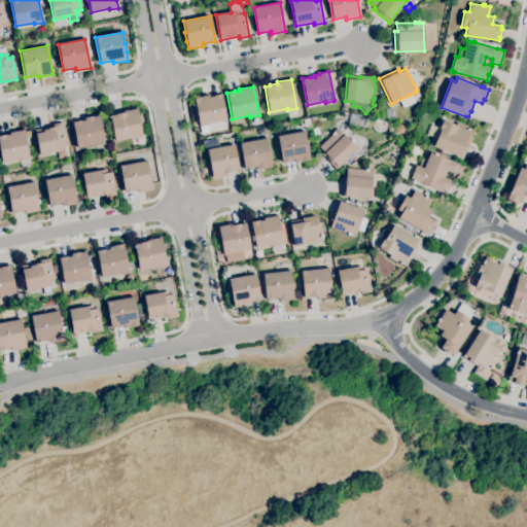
[(202,134),(200,127),(194,97),(209,94),(209,97),(213,96),(221,94),(226,119),(208,124),(209,125),(208,125),(209,133),(202,134)]
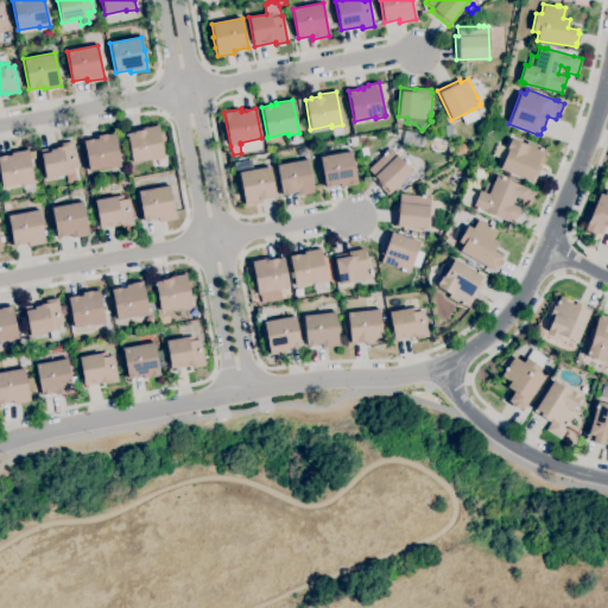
[(386,126),(385,119),(392,116),(394,125),(386,126)]
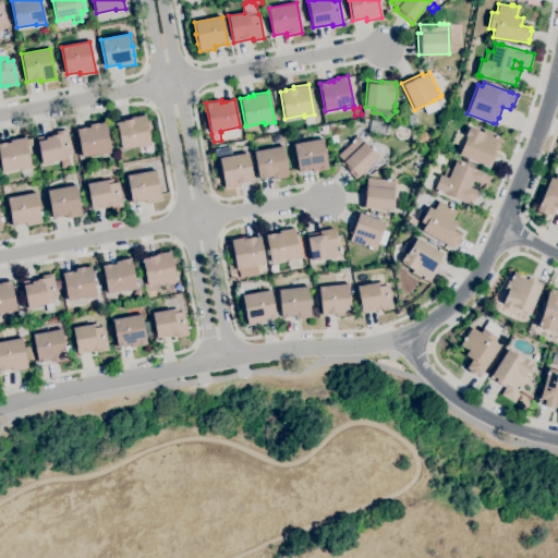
[(121,149),(117,122),(122,121),(130,119),(130,118),(145,114),(146,123),(147,123),(149,132),(148,132),(150,145),(141,147),(141,146),(121,149)]
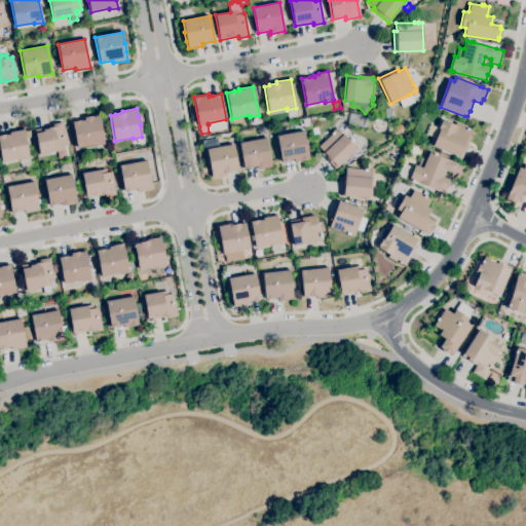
[(366,128),(347,125),(349,113),(369,117),(366,128)]
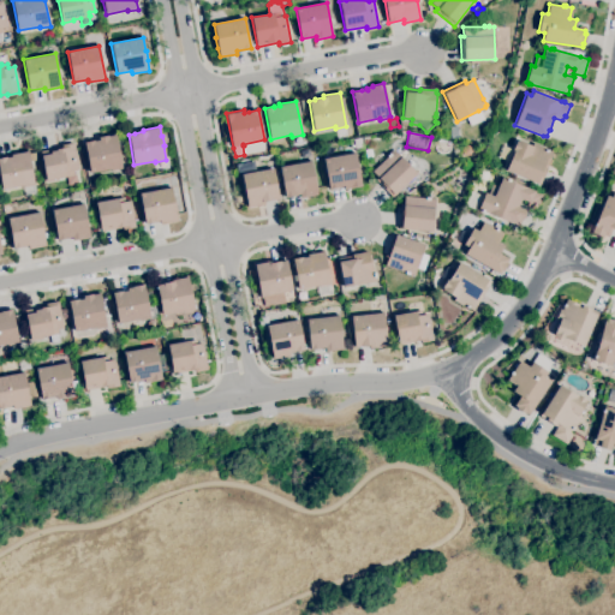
[(90,173),(84,143),(94,141),(99,141),(99,137),(108,136),(115,135),(121,168),(112,171),(111,169),(90,173)]
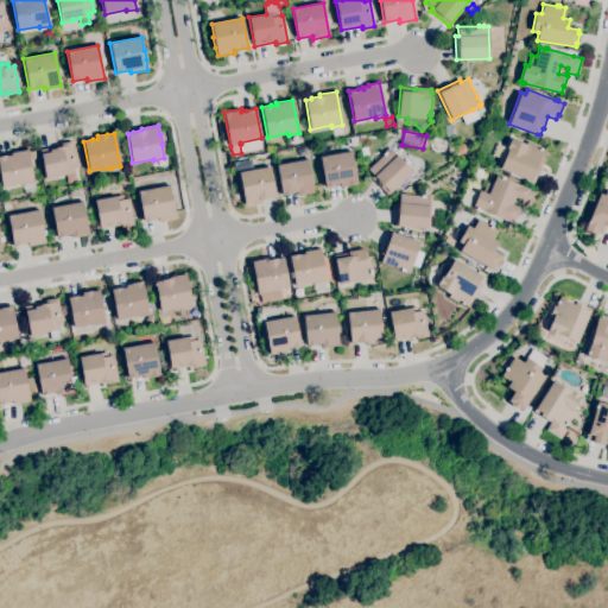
[(533,183),(500,169),(504,159),(493,154),(498,144),(507,147),(511,139),(512,139),(527,145),(529,141),(537,145),(537,146),(539,147),(542,149),(545,151),(540,163),(542,163),(533,183)]
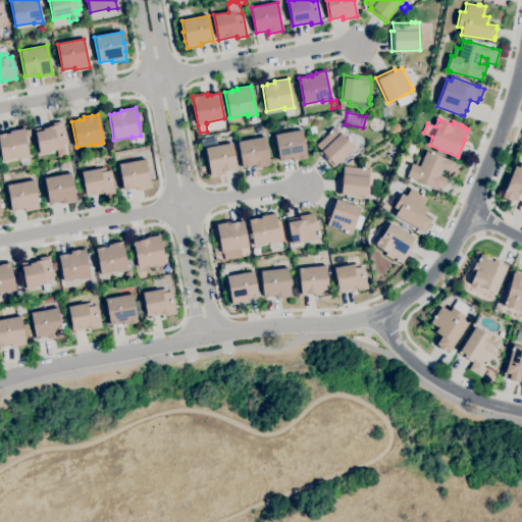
[(40,154),(35,128),(51,124),(51,123),(62,121),(67,144),(62,145),(62,149),(49,151),(49,153),(40,154)]
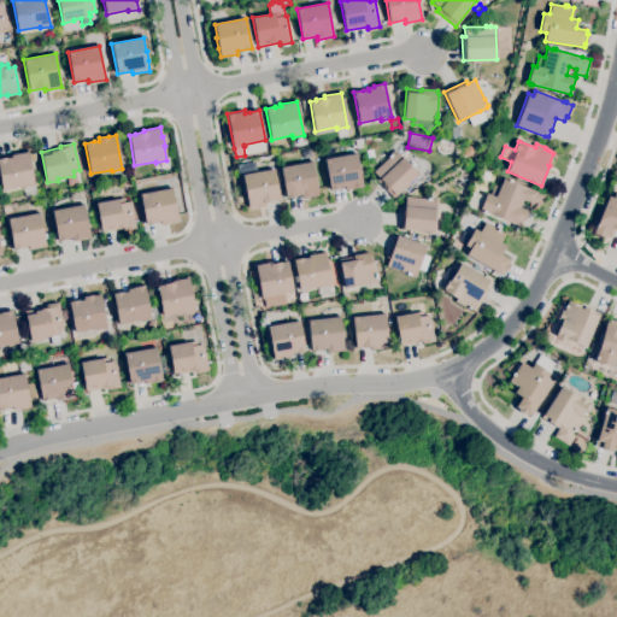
[(468,157),(464,154),(463,150),(465,147),(469,146),(472,148),(474,152),(471,156),(468,157)]
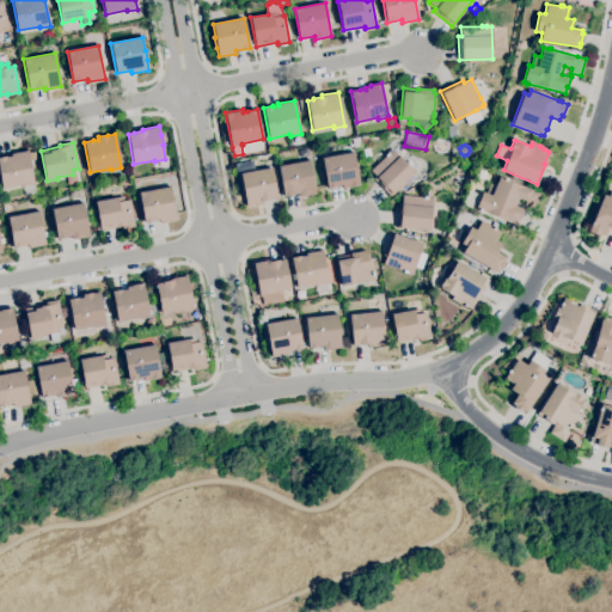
[(390,196),(373,179),(375,177),(371,170),(386,155),(385,155),(387,153),(387,152),(390,150),(391,151),(392,150),(415,173),(390,196)]
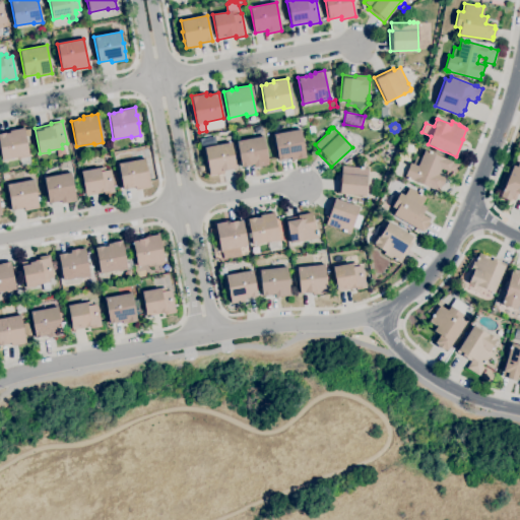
[(21,166),(19,156),(2,160),(0,149),(0,133),(5,133),(9,132),(9,131),(23,128),(24,130),(29,129),(30,135),(25,136),(30,164),(21,166)]
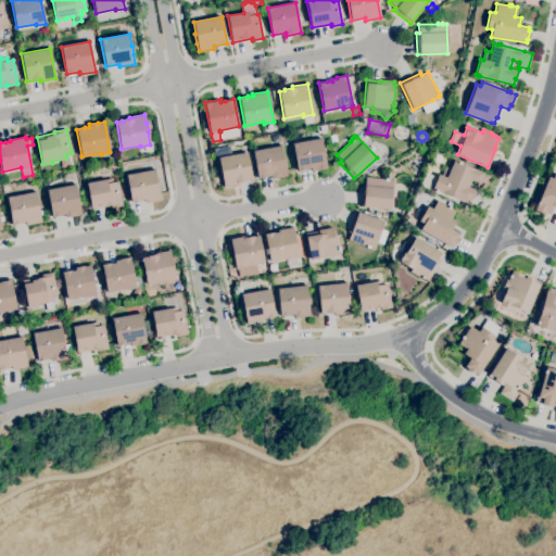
[(312,172),(311,168),(298,171),(292,143),(320,138),(327,168),(312,172)]
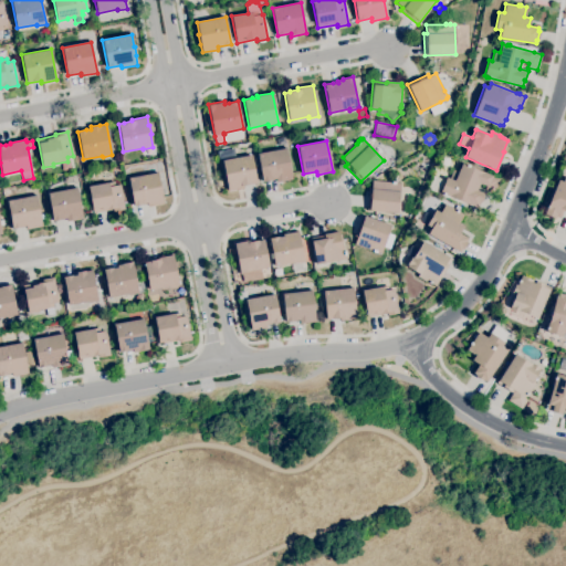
[(429,157),(425,154),(430,147),(435,150),(429,157)]
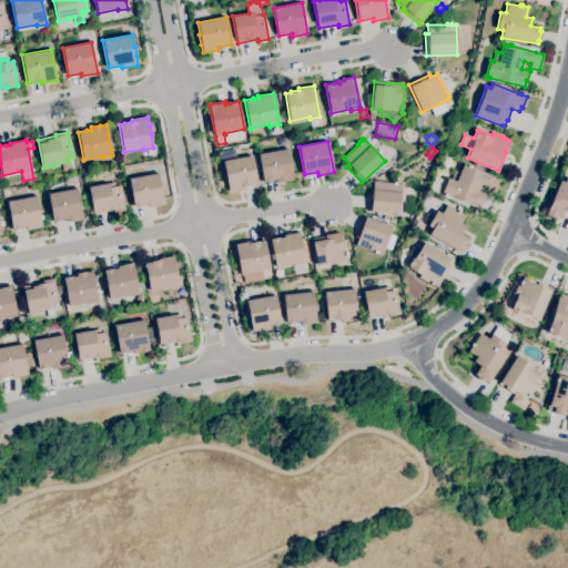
[(277,183),(277,181),(263,183),(257,154),(287,149),(293,180),(277,183)]
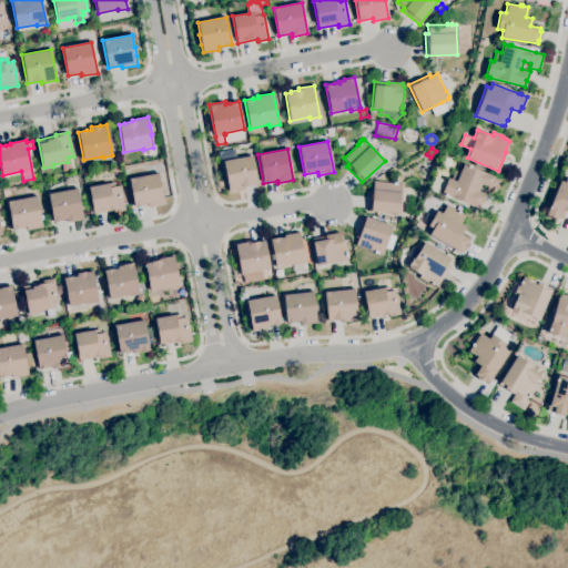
[(229,192),(227,183),(226,183),(225,174),(221,151),(231,150),(233,159),(252,155),(257,184),(244,186),(244,189),(229,192)]
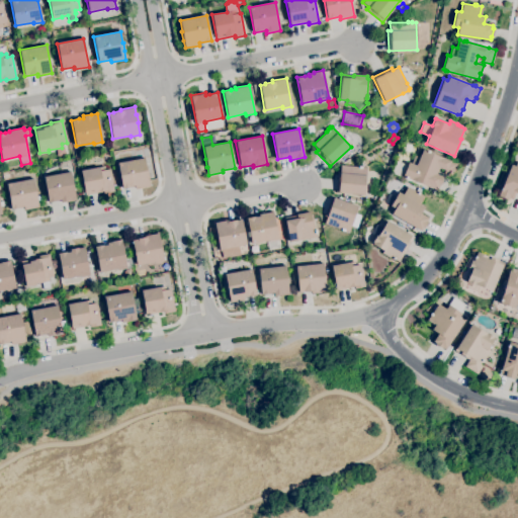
[(436,191),(407,178),(406,179),(404,178),(405,177),(402,176),(408,162),(411,163),(414,156),(419,157),(422,150),(426,151),(427,150),(429,151),(429,152),(456,164),(455,166),(456,166),(452,175),(451,177),(443,174),(445,170),(438,168),(436,174),(443,177),(439,185),(438,185),(436,191)]
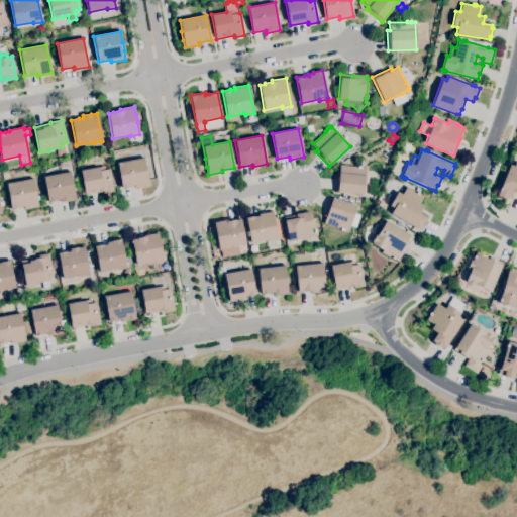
[(134,189),(134,186),(122,189),(117,163),(143,158),(145,170),(147,170),(148,178),(147,178),(149,186),(134,189)]
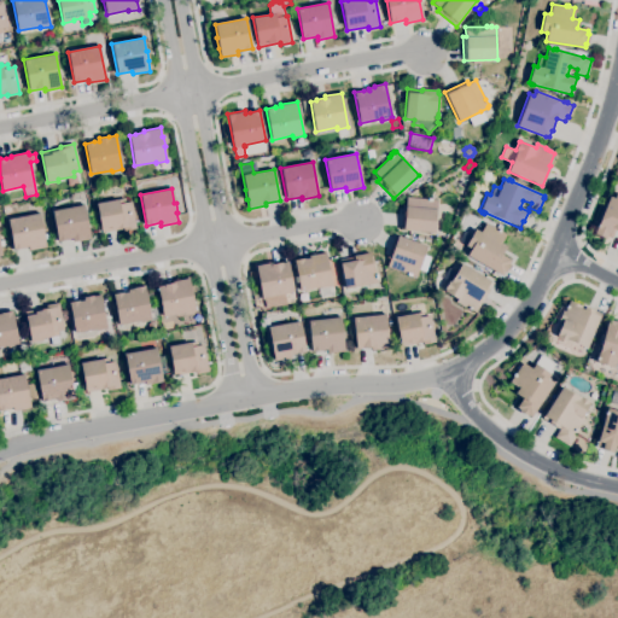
[(611,238),(606,237),(606,239),(594,233),(598,227),(596,226),(598,223),(598,225),(610,196),(613,198),(616,193),(617,193),(617,232),(614,231),(611,238)]
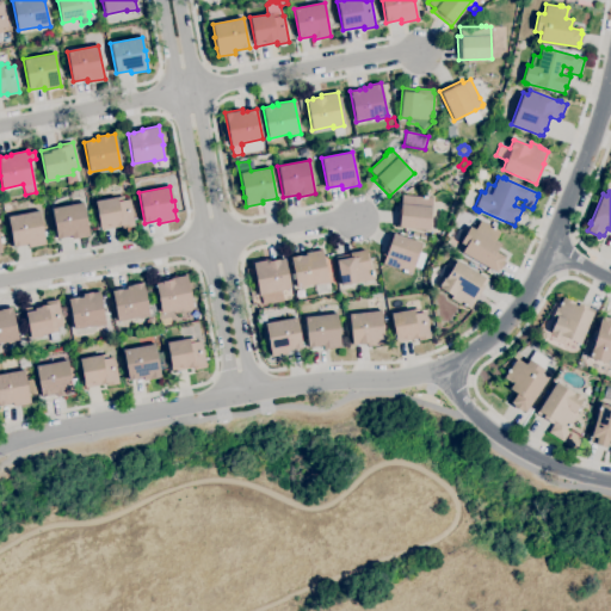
[(429,230),(395,227),(397,203),(401,203),(401,195),(423,197),(423,196),(427,196),(430,196),(430,197),(432,198),(429,230)]
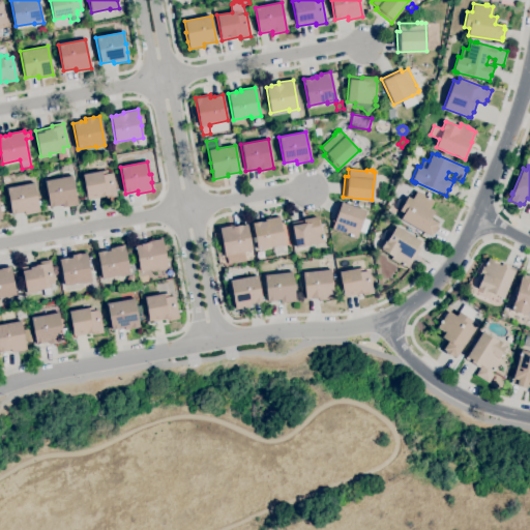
[(87,200),(82,173),(92,171),(92,173),(107,170),(108,174),(112,173),(117,196),(106,198),(106,196),(87,200)]
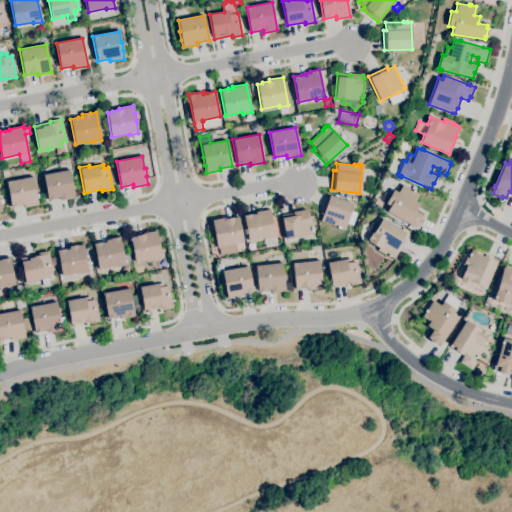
[(61,201),(60,198),(48,200),(43,174),(69,170),(74,198),(61,201)]
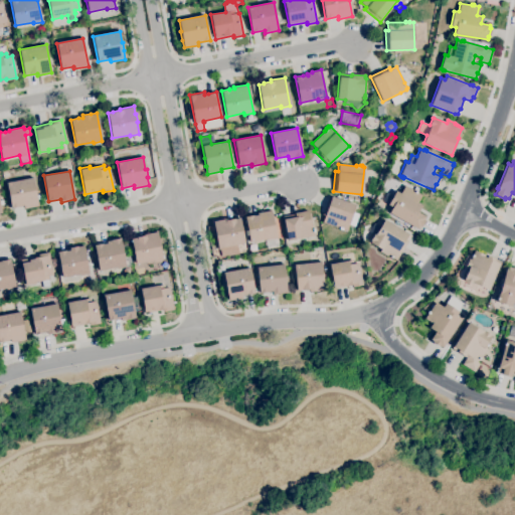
[(11,208),(6,183),(33,178),(36,195),(38,194),(39,198),(36,199),(38,205),(24,208),(24,206),(11,208)]
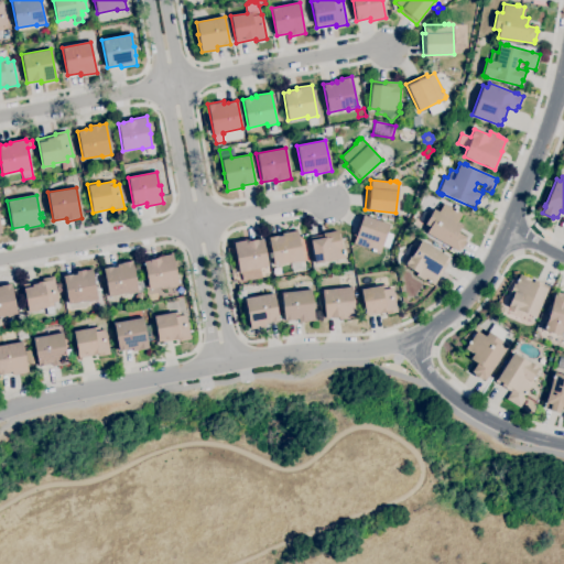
[(409,213),(402,212),(403,203),(405,202),(407,195),(413,196),(412,199),(413,201),(409,213)]
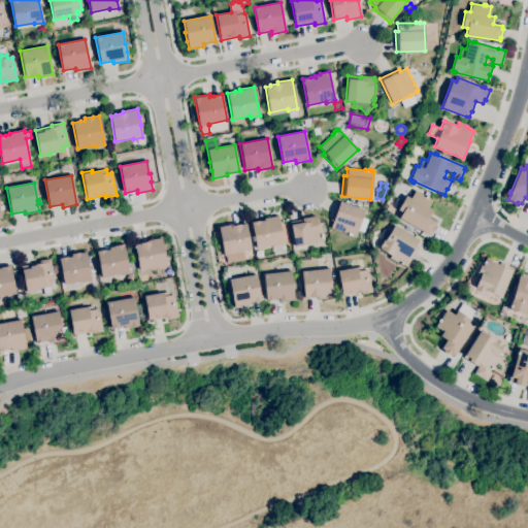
[(0,188),(0,217),(9,216),(5,188),(0,188)]
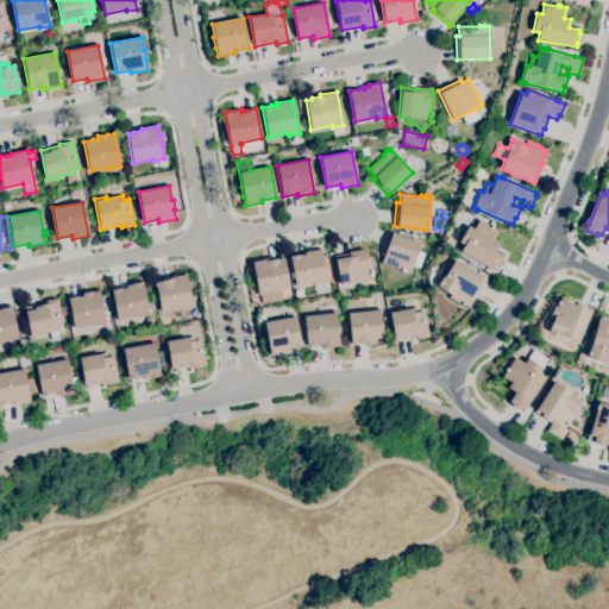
[(495,271),(460,252),(464,245),(458,242),(468,226),(473,228),(479,219),(490,226),(491,225),(494,226),(493,227),(498,231),(493,240),(498,243),(494,251),(503,257),(501,259),(502,261),(497,269),(496,268),(495,271)]
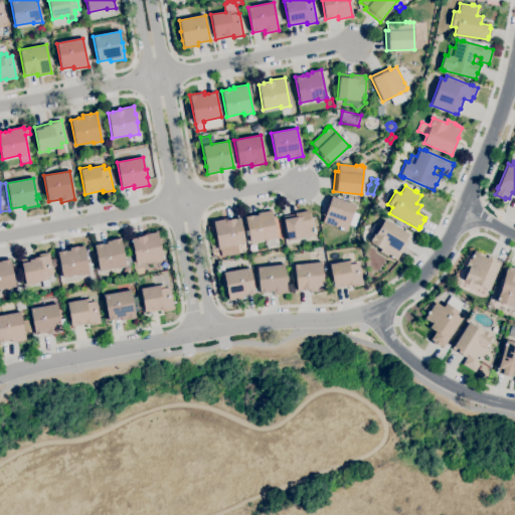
[(345,231),(342,230),(339,229),(339,228),(322,222),(325,215),(322,214),(329,195),(356,205),(347,230),(345,230),(345,231)]
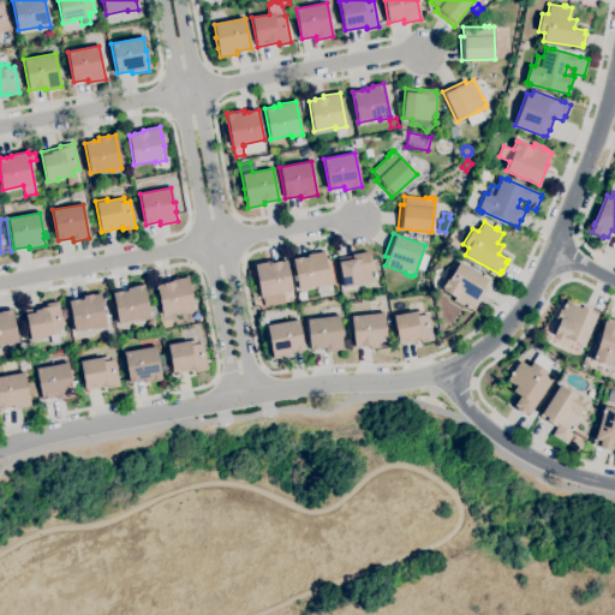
[(321,294),(320,285),(299,290),(293,258),(303,257),(308,257),(308,255),(324,251),(330,285),(328,286),(329,293),(321,294)]
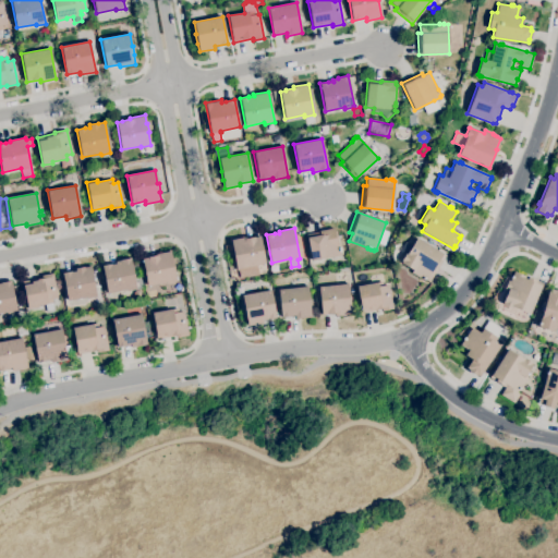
[(312,261),(307,238),(307,234),(319,232),(319,231),(334,228),(334,231),(336,230),(339,247),(340,247),(340,252),(340,255),(312,261)]
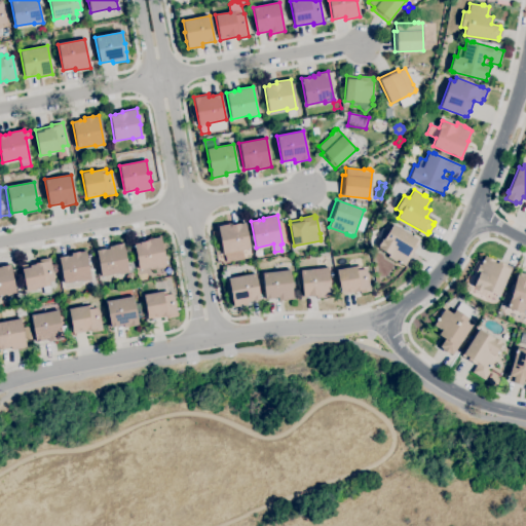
[(223,255),(221,241),(220,241),(219,233),(218,226),(232,223),(232,225),(239,223),(240,224),(245,223),(250,249),(231,252),(232,253),(223,255)]
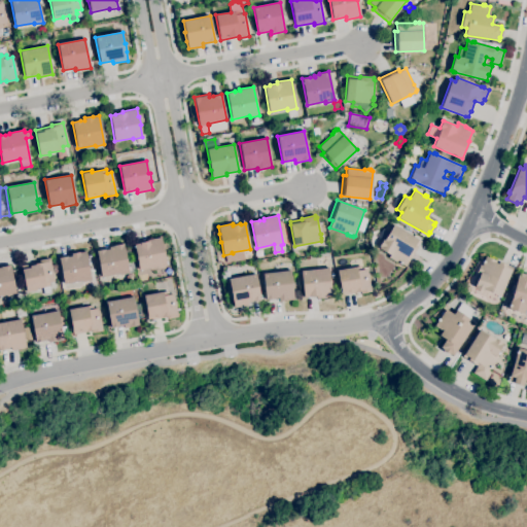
[(405,266),(401,264),(400,265),(398,262),(399,262),(396,260),(395,261),(388,257),(390,255),(379,248),(380,247),(379,246),(383,239),(384,240),(393,224),(420,241),(411,256),(405,266)]
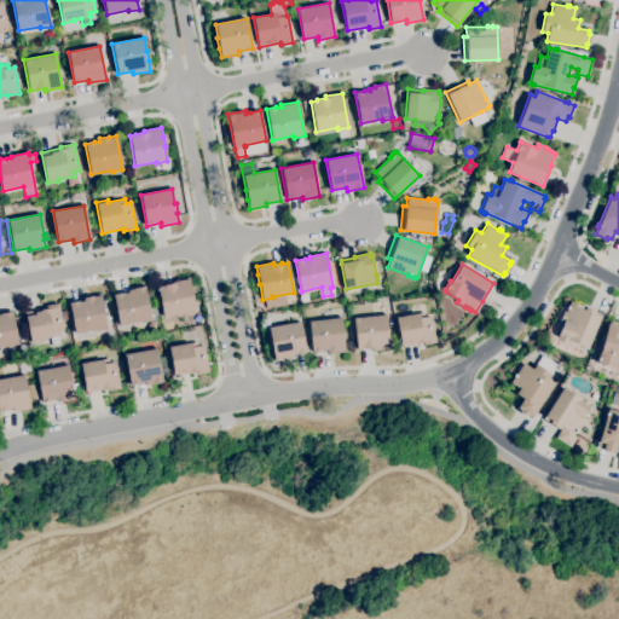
[(163,317),(157,287),(163,285),(173,284),(172,282),(189,279),(191,287),(200,284),(201,290),(192,293),(194,296),(192,296),(195,312),(184,314),(184,313),(163,317)]
